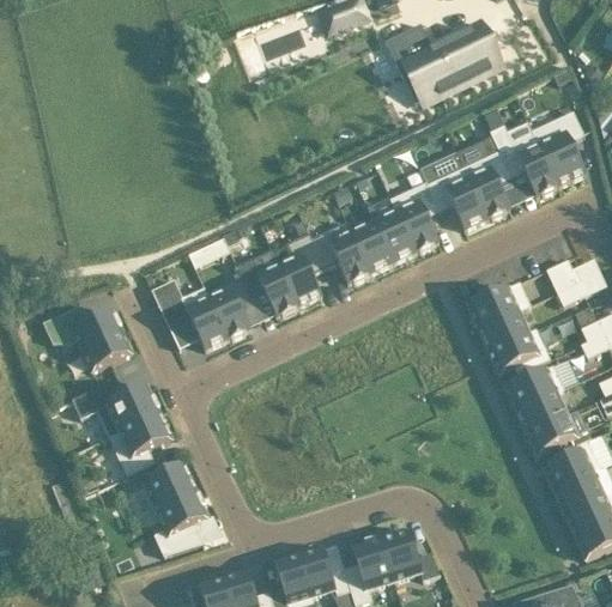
[(328,7),(319,11),(328,35),(368,18),(361,0),(349,0),(328,7)]
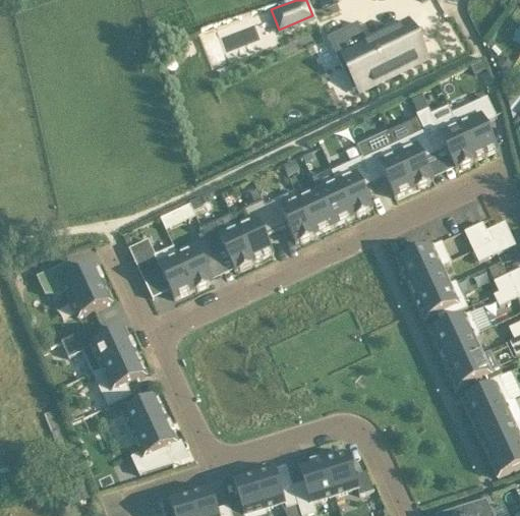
[(356,19),(327,35),(340,63),(355,55),(369,83),(425,56),(407,18),(365,39),(356,19)]
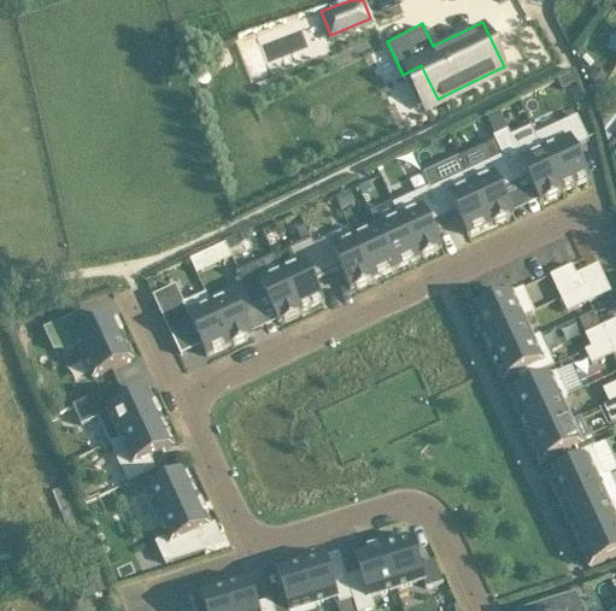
[(597,58),(593,63),(606,76),(612,68),(597,58)]
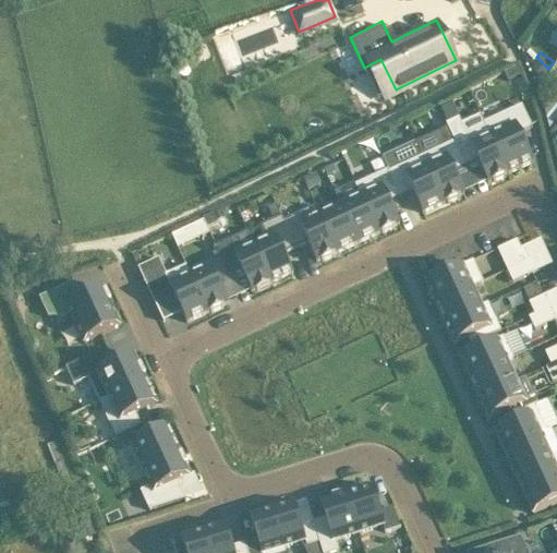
[(556,86),(543,103),(549,124),(556,115),(556,86)]
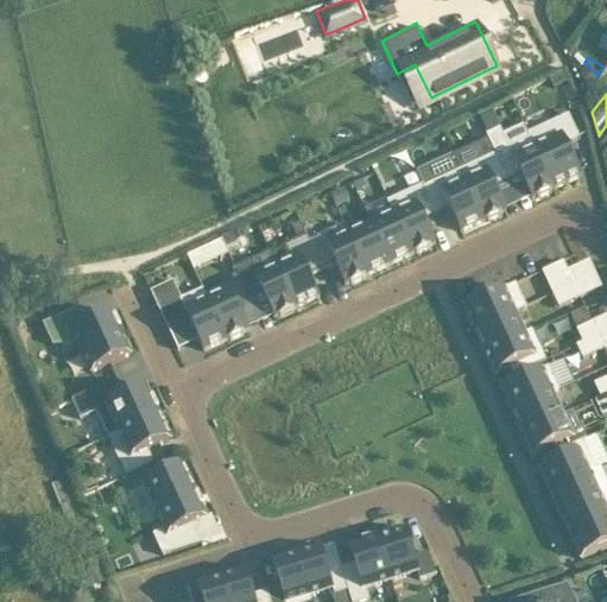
[(492,107),(479,113),(487,130),(499,124),(492,107)]
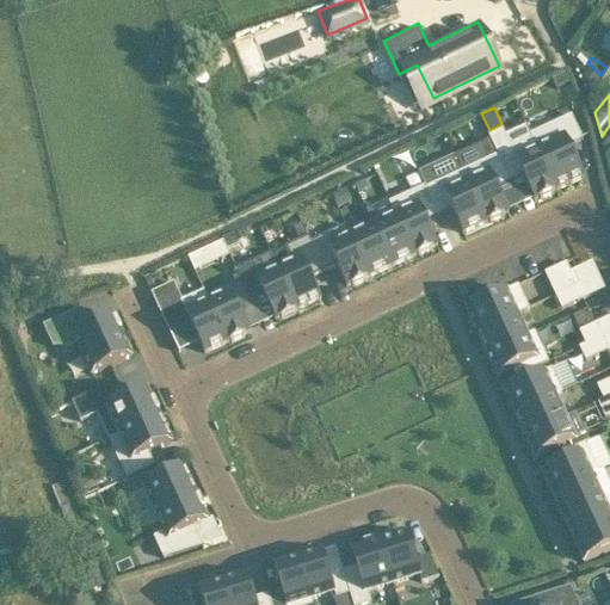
[(531,135),(531,134),(555,185),(583,173),(568,141),(581,135),(571,111),(529,130),(531,135)]
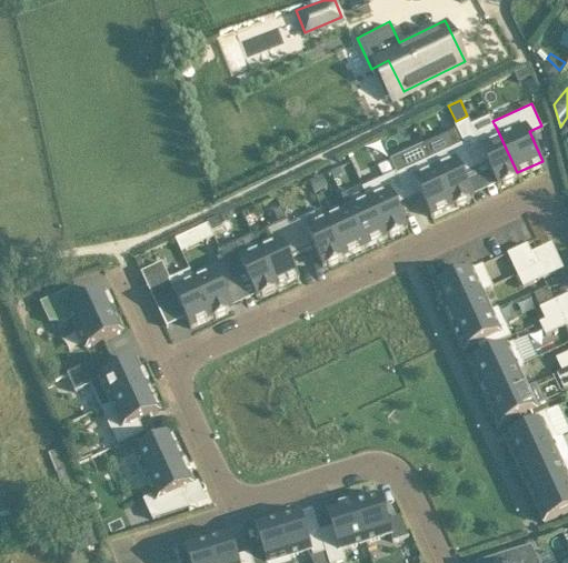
[(462,140),(474,164),(486,159),(497,182),(501,180),(502,181),(515,176),(515,174),(517,172),(495,124),(495,126),(476,133),(468,116),(467,116),(456,121),(454,122),(462,140)]
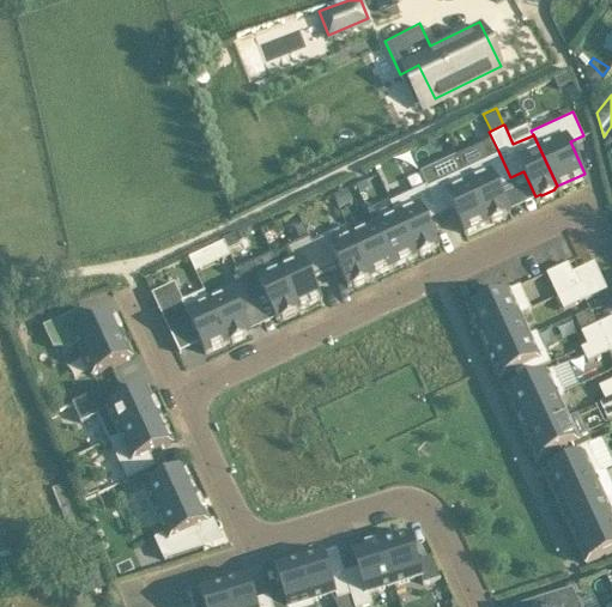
[(462,168),(486,219),(490,218),(490,219),(504,212),(504,211),(509,208),(497,183),(510,177),(498,151),(462,168)]
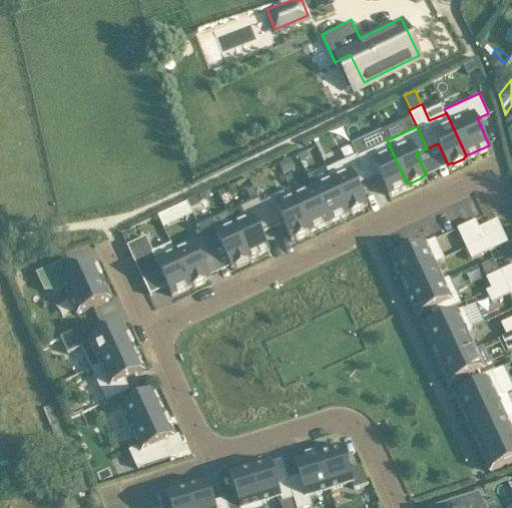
[(359,157),(367,176),(378,171),(388,192),(407,183),(387,140),(357,154),(359,157)]
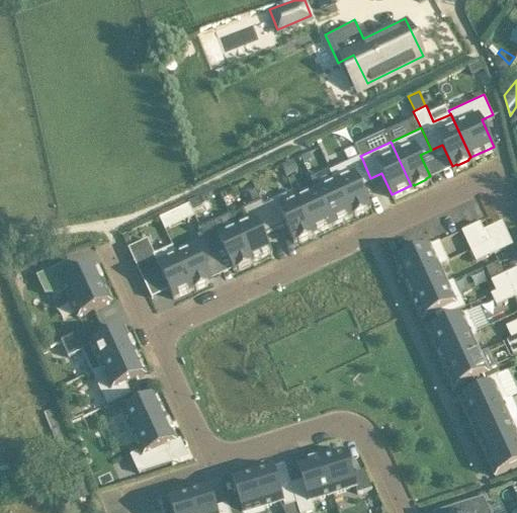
[(290,158),(280,162),(284,171),(285,172),(296,167),(291,157),(290,158)]
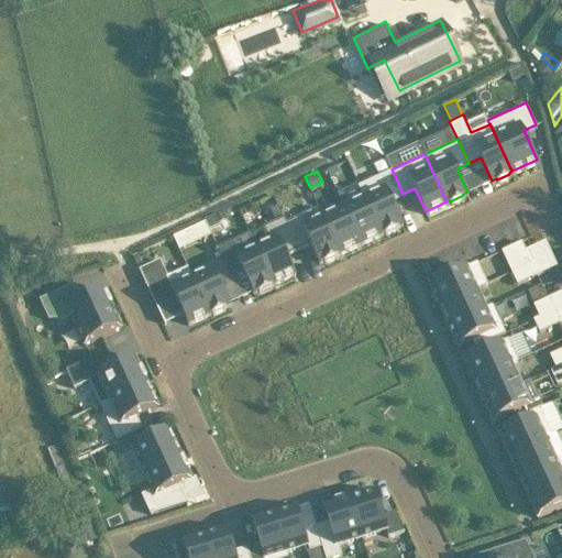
[(364,195),(382,231),(384,230),(385,231),(398,226),(397,225),(401,222),(392,199),(403,194),(394,173),(382,178),(379,173),(357,183),(363,195),(364,195)]
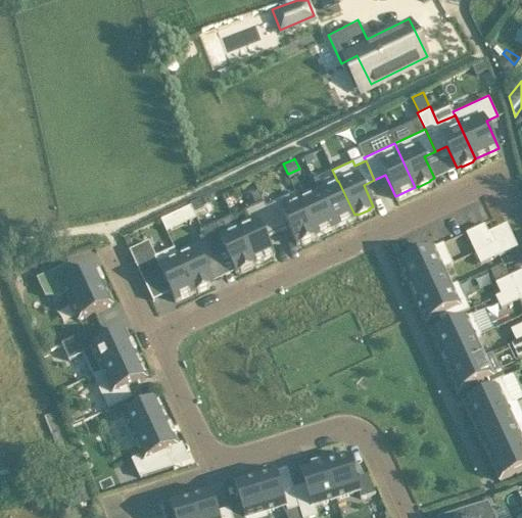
[(318,190),(334,224),(354,215),(338,181),(337,181),(318,190)]
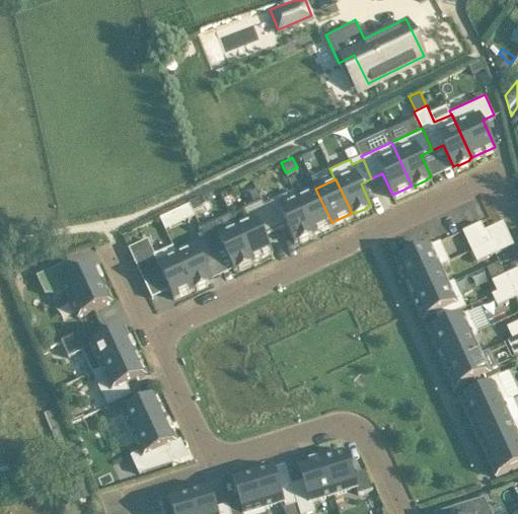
[(255,187),(247,191),(252,201),(261,197),(255,187)]
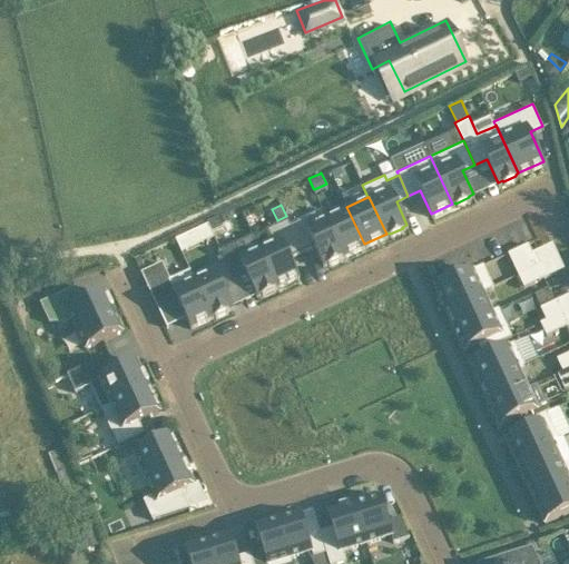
[(326,216),(343,254),(364,244),(346,207),(326,216)]
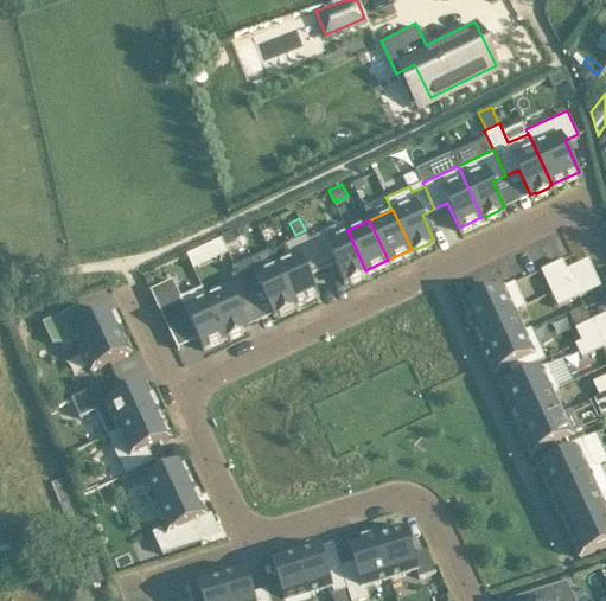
[(240,224),(231,228),(235,235),(243,231),(240,224)]
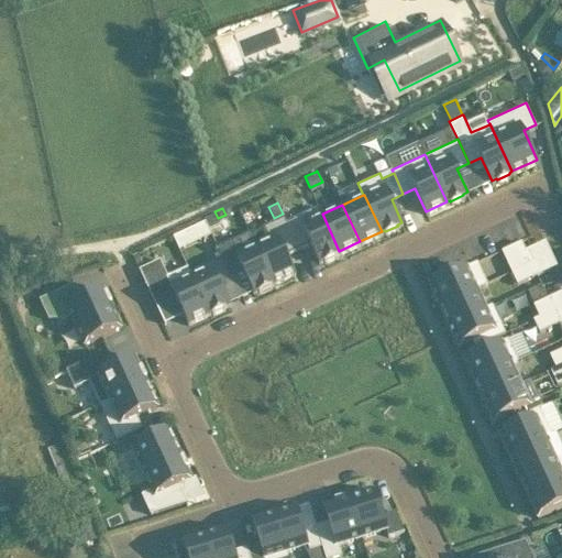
[(215,211),(205,216),(209,225),(219,220),(218,218),(215,211)]
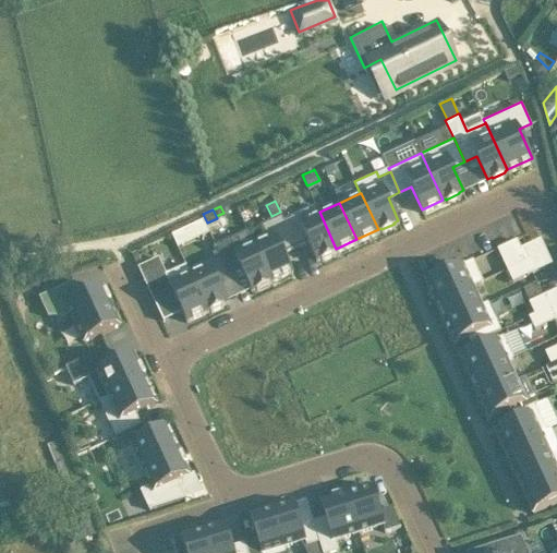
[(336,249),(319,212),(299,221),(316,259),(321,256),(322,257),(334,251),(334,250),(336,249)]
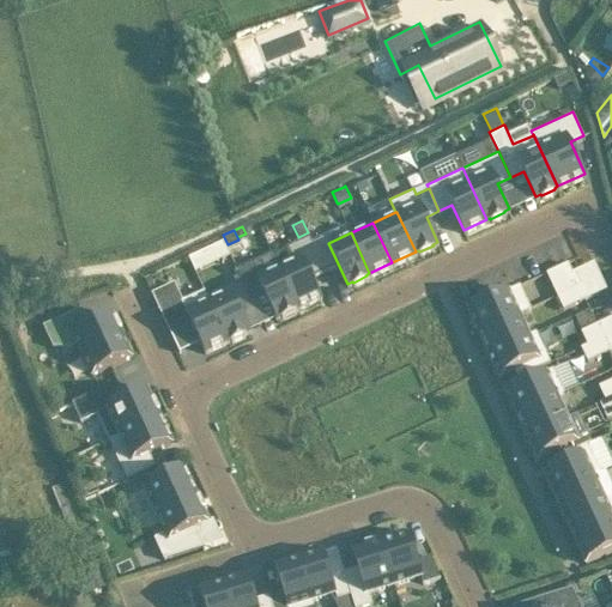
[(302,255),(279,266),(298,307),(321,296),(302,255)]
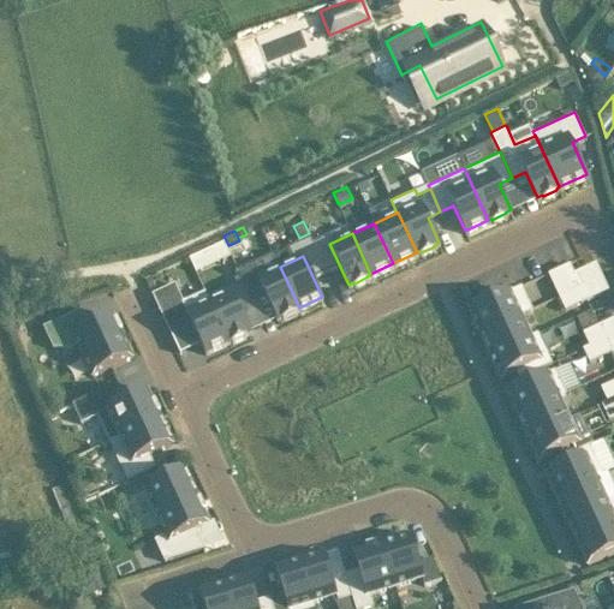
[(204,351),(227,340),(209,299),(204,288),(183,298),(178,290),(195,282),(185,260),(145,279),(151,291),(170,330),(191,321),(204,351)]
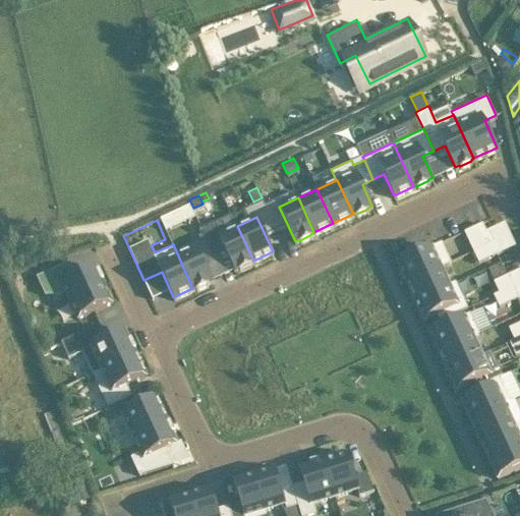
[(219,234),(221,233),(214,220),(200,226),(205,234),(214,253),(224,248),(218,235),(219,234)]
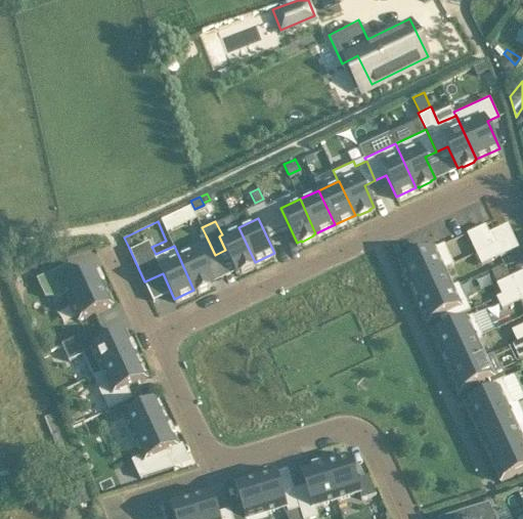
[(466,230),(475,250),(493,242),(484,222),(466,230)]
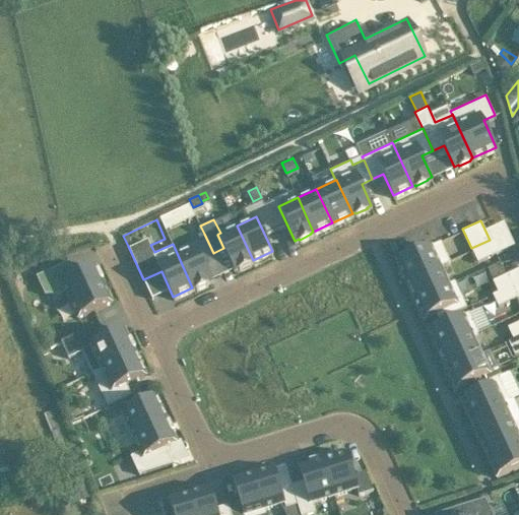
[(250,261),(253,260),(237,226),(218,234),(217,235),(223,248),(234,268),(238,266),(239,267),(251,262),(250,261)]
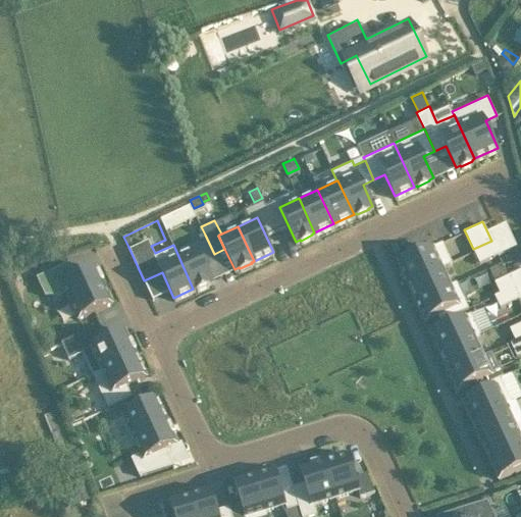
[(196,246),(203,259),(214,254),(205,235),(194,241),(196,246)]
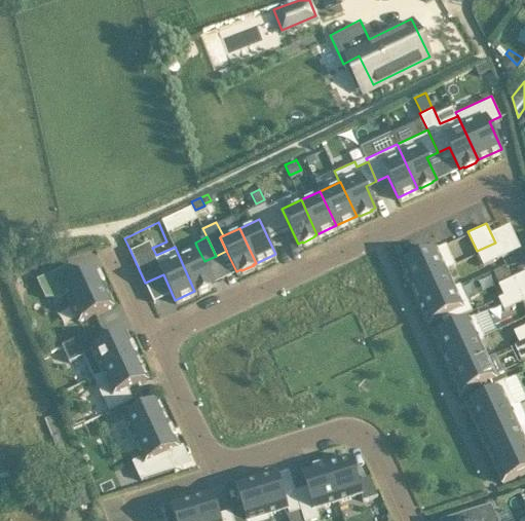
[(495,243),(477,251),(482,262),(500,254),(495,243)]
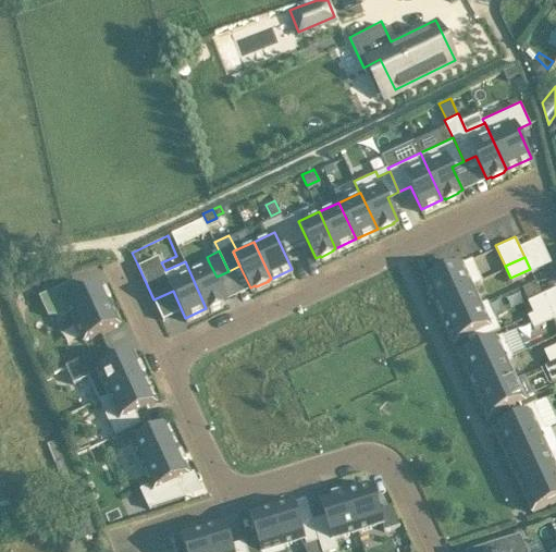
[(424,279),(434,298),(471,282),(471,283),(481,278),(474,264),(465,268),(461,261),(424,279)]
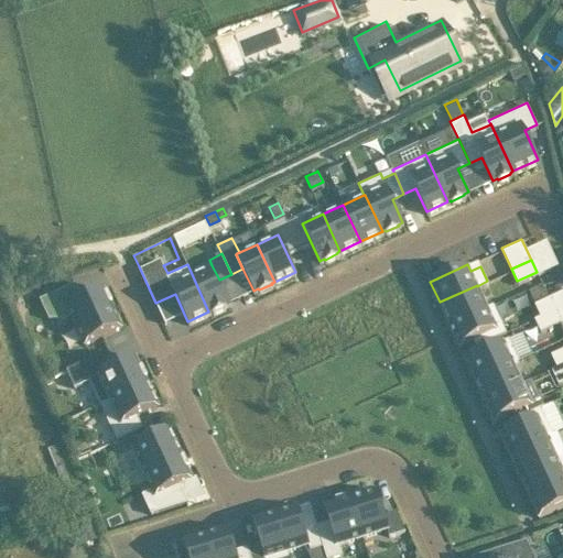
[(229,302),(219,280),(212,265),(192,274),(208,312),(212,310),(213,312),(225,306),(225,304),(229,302)]
